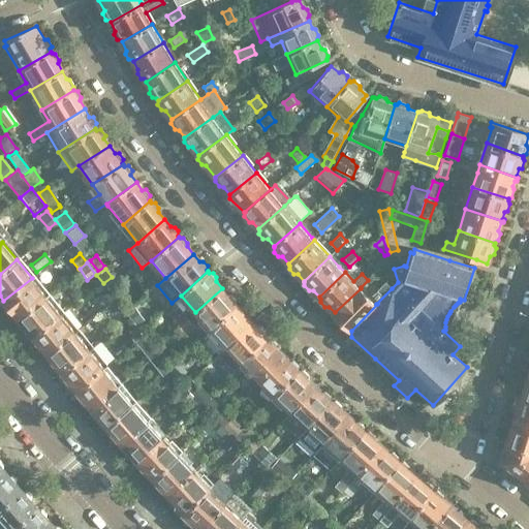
[(150,277),(139,286),(147,294),(157,285),(150,277)]
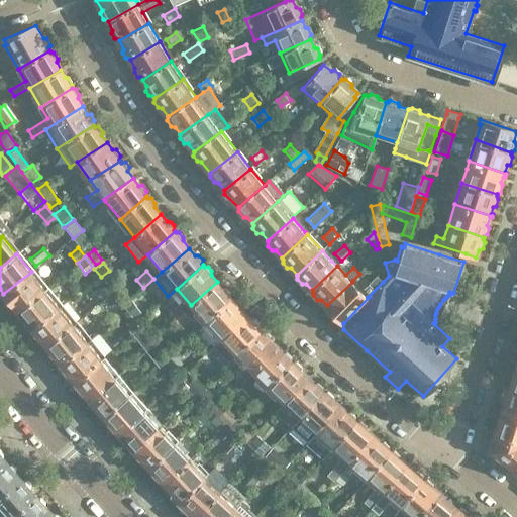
[(31,272),(3,294),(5,296),(5,300),(9,305),(13,305),(18,311),(45,289),(31,272)]
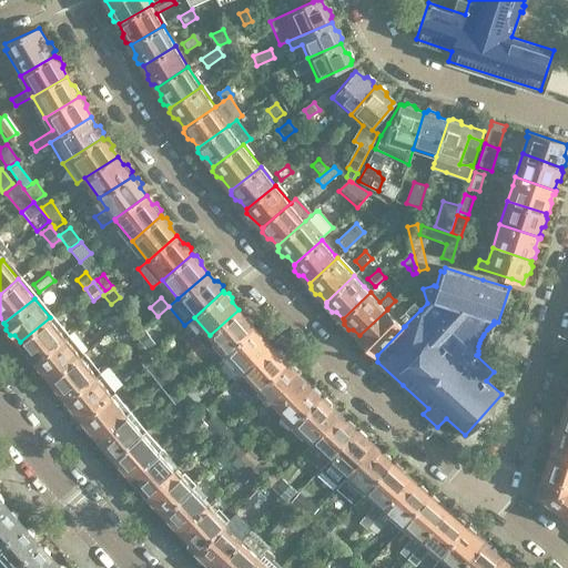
[(387,310),(359,335),(358,337),(361,340),(361,343),(366,348),(369,348),(377,355),(405,326),(404,326),(421,310),(414,303),(397,320),(387,310)]
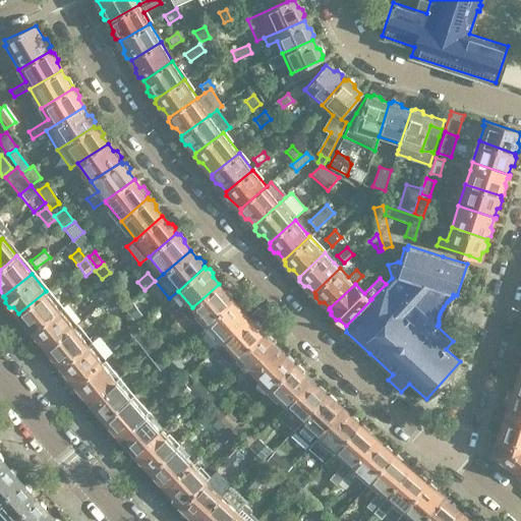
[(219,284),(192,307),(207,325),(233,300),(232,299),(233,295),(229,291),(225,291),(219,284)]
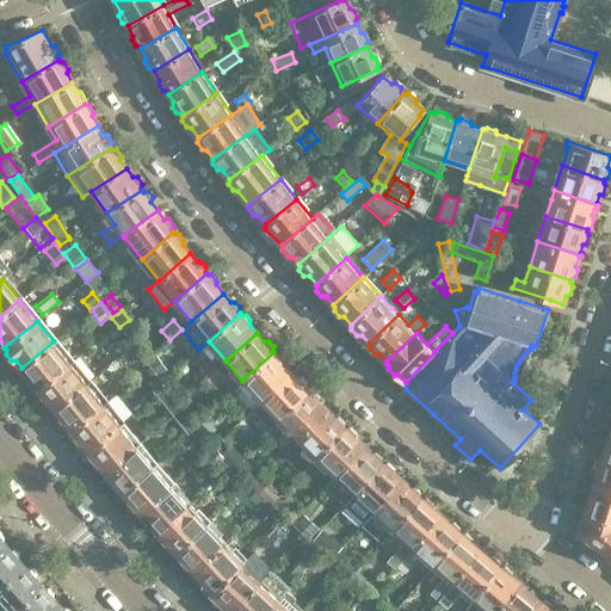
[(118,338),(111,344),(119,355),(127,347),(118,338)]
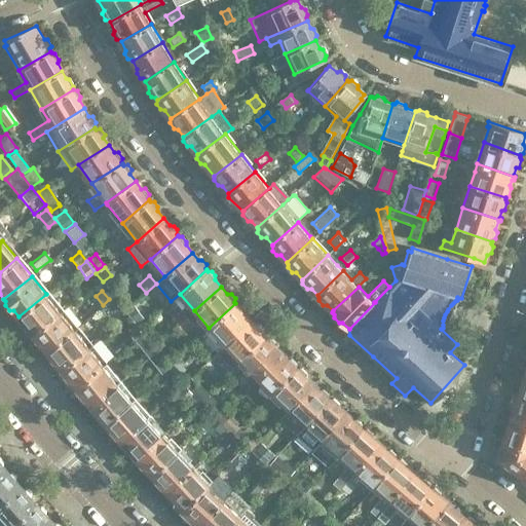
[(46,294),(19,316),(20,318),(20,323),(23,328),(27,327),(33,335),(61,311),(46,294)]
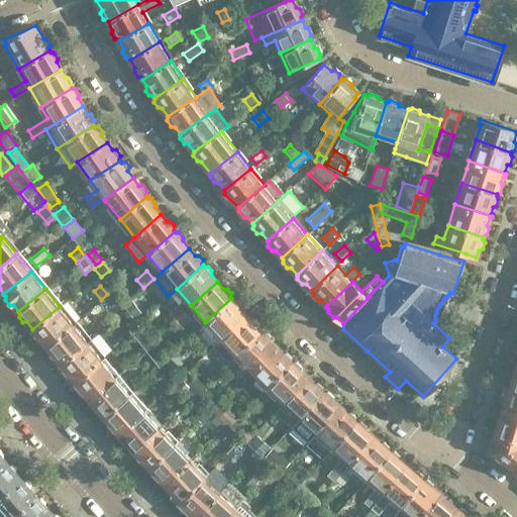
[(112,293),(102,301),(110,310),(118,303),(112,293)]
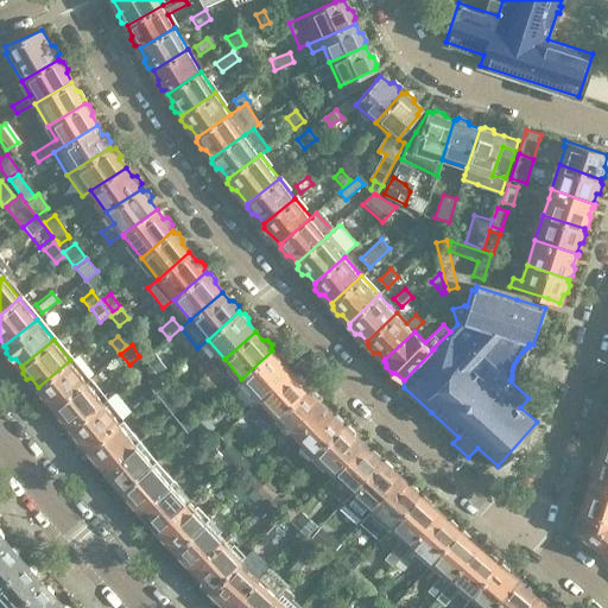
[(234,387),(245,399),(252,406),(260,398),(290,371),(283,362),(283,358),(279,353),(273,353),(272,350),(241,379),(234,387)]
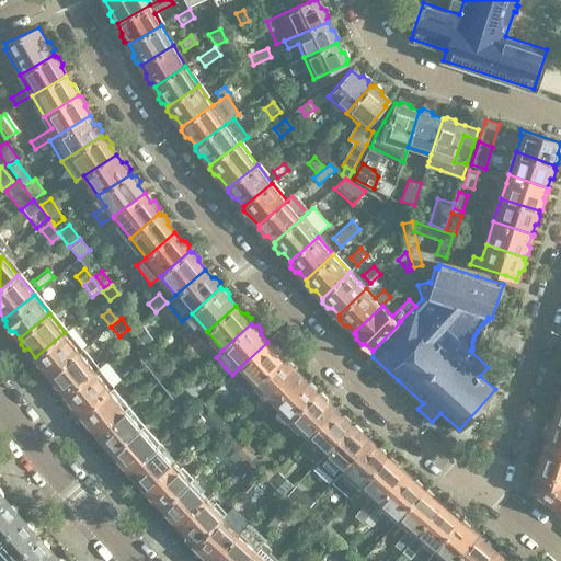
[(142,324),(133,332),(145,347),(155,341),(142,324)]
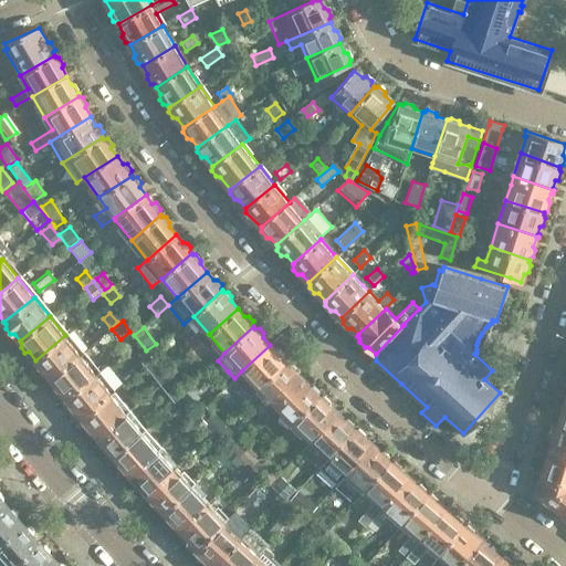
[(195,333),(185,342),(192,349),(201,342),(195,333)]
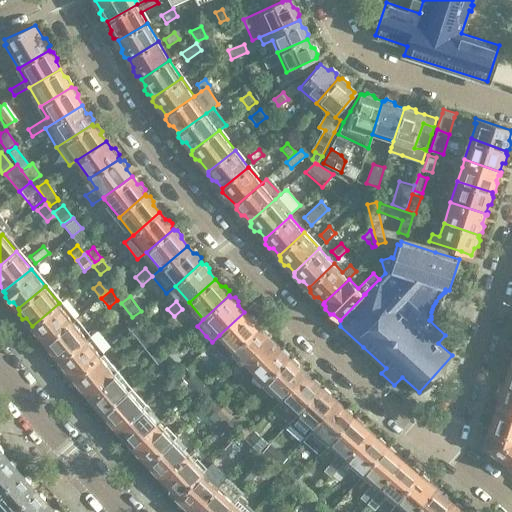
[(59,303),(32,326),(33,327),(33,332),(36,336),(40,336),(46,343),(73,321),(59,303)]
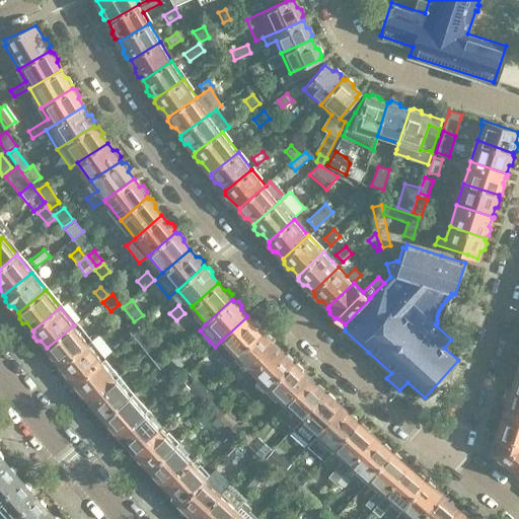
[(186,313),(176,321),(182,328),(192,321),(186,313)]
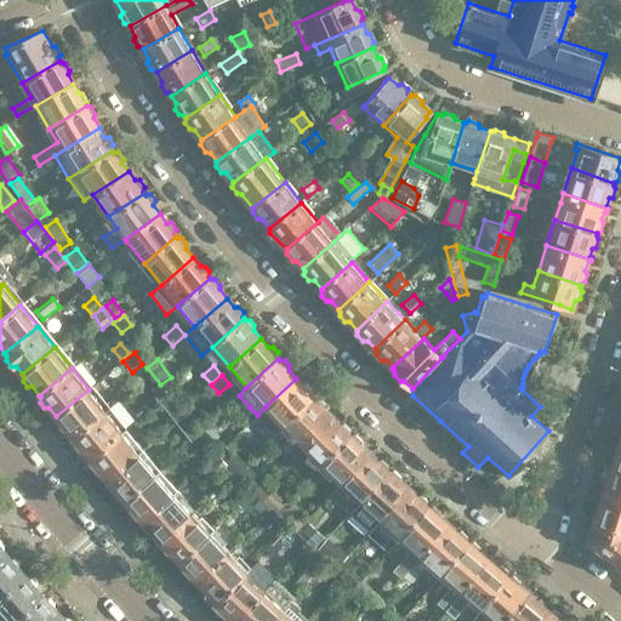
[(266,406),(257,415),(263,422),(275,434),(283,426),(313,397),(314,392),(309,387),(305,387),(296,379),(266,406)]
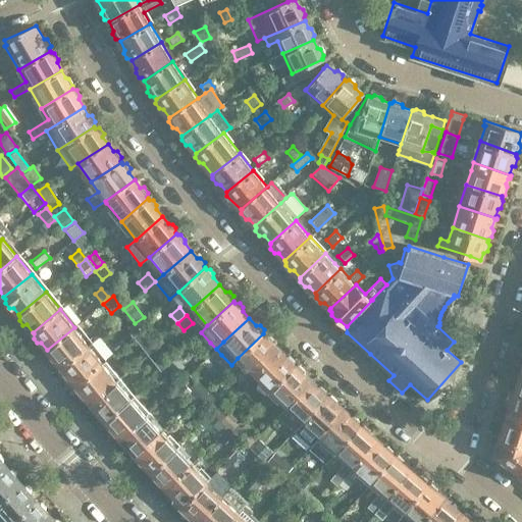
[(132,321),(125,327),(128,331),(126,332),(132,337),(139,330),(132,321)]
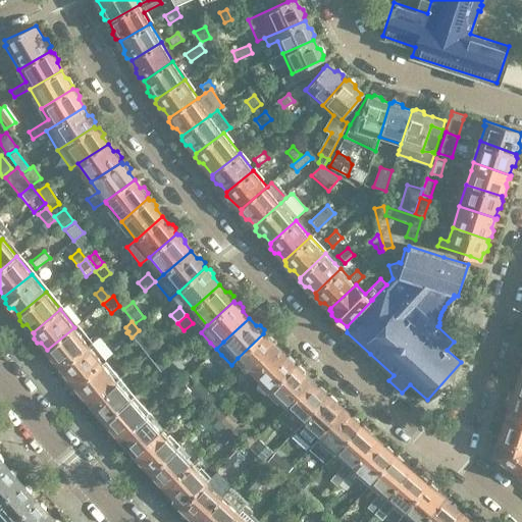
[(74,327),(47,350),(48,352),(48,356),(51,360),(55,360),(61,367),(89,345),(74,327)]
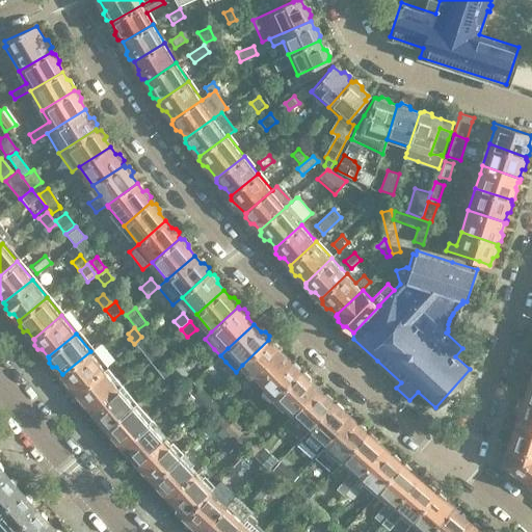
[(141,339),(133,347),(148,362),(155,355),(141,339)]
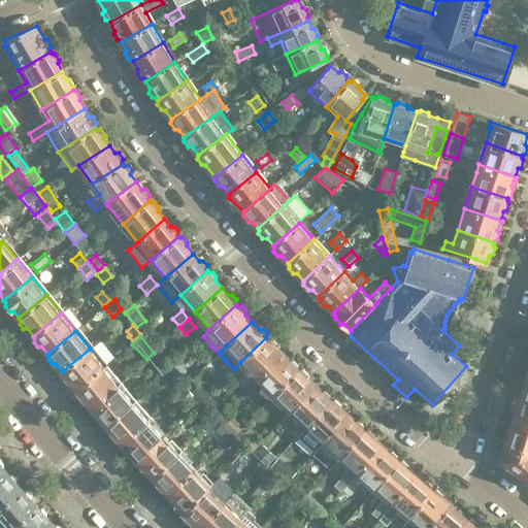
[(266,337),(240,362),(257,380),(283,354),(276,347),(278,344),(270,336),(268,339),(266,337)]
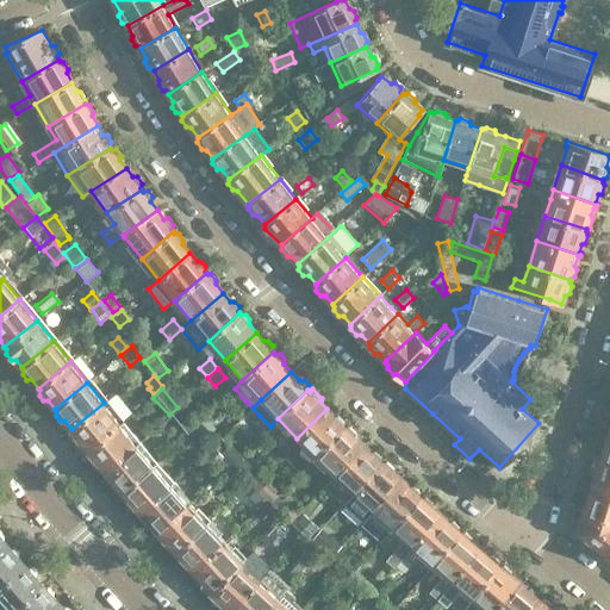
[(104,403),(72,429),(73,431),(73,436),(76,441),(81,442),(88,449),(120,423),(104,403)]
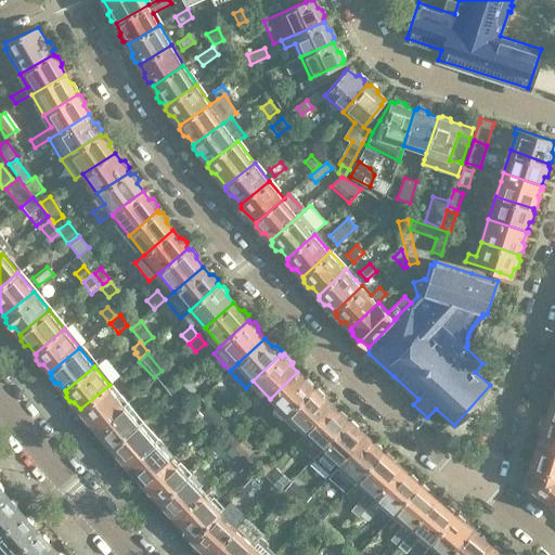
[(162,372),(154,379),(169,396),(177,388),(162,372)]
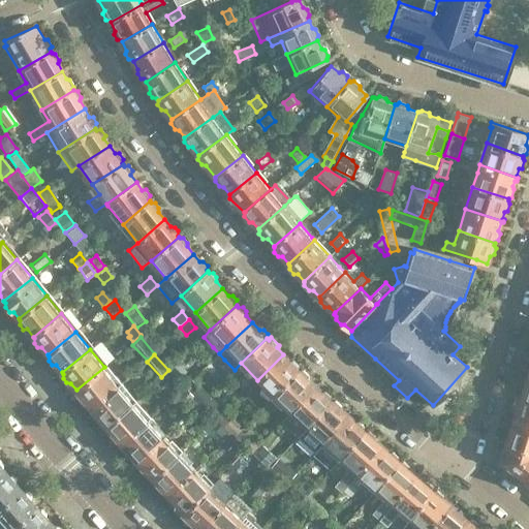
[(283,354),(257,380),(274,396),(299,370),(299,369),(301,367),(292,359),(290,361),(283,354)]
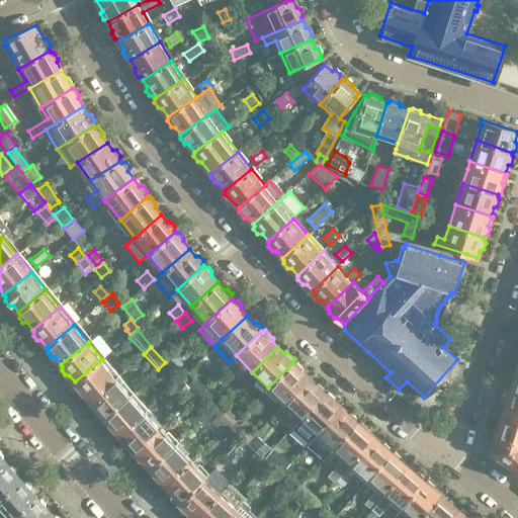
[(179,362),(173,356),(166,361),(173,368),(179,362)]
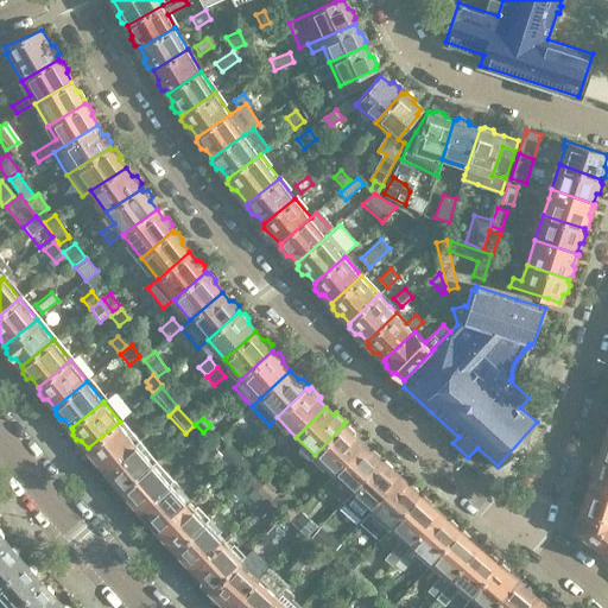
[(120,422),(88,448),(89,450),(87,454),(95,463),(97,461),(106,470),(137,444),(119,424),(120,422)]
